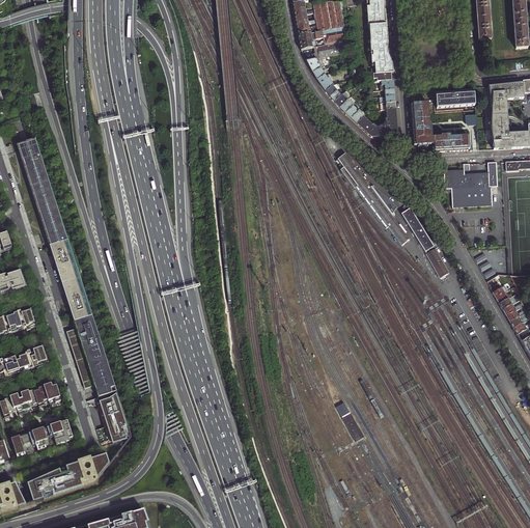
[(307,0),(291,1),(293,5),(293,9),(299,8),(299,7),(304,6),(304,3),(305,3),(306,4),(312,3),(311,0),(307,0)]
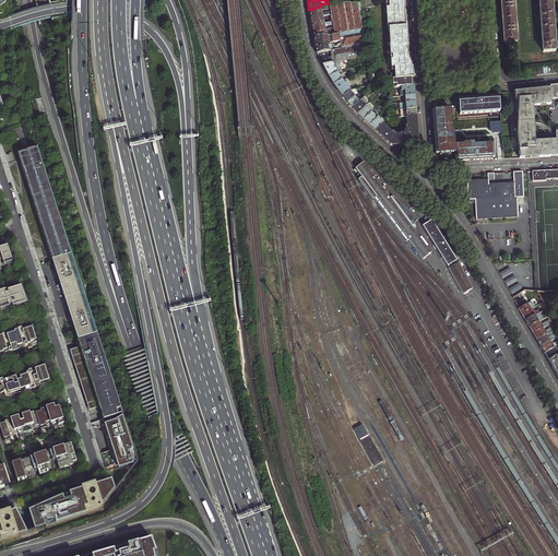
[(346,0),(328,0),(329,3),(329,6),(329,9),(330,12),(331,19),(332,22),(332,25),(333,28),(333,32),(334,31),(336,38),(341,37),(341,39),(340,39),(341,46),(343,58),(365,54),(364,38),(360,11),(359,1),(359,0),(346,0)]
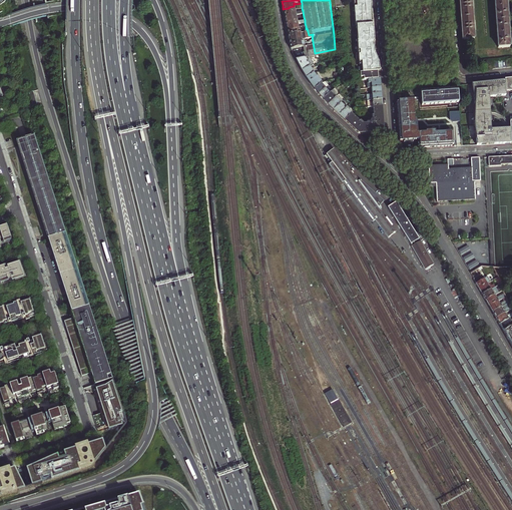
[(367,77),(377,76),(377,69),(379,69),(378,55),(377,48),(376,39),(376,31),(375,23),(375,18),(373,0),(350,0),(356,70),(359,70),(359,77),(367,77)]
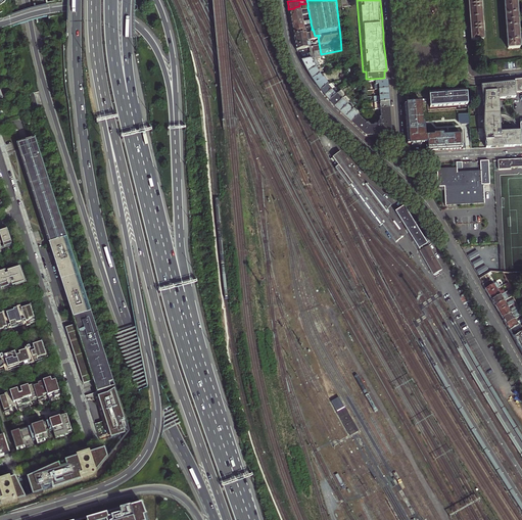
[(467,0),(468,4),(470,27),(470,38),(482,37),(479,0),(467,0)]
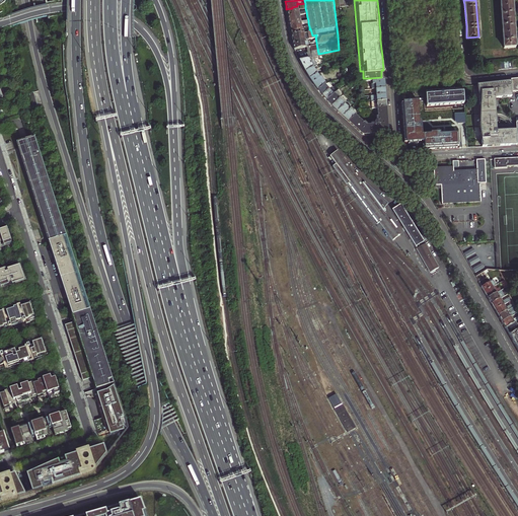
[(512,4),(511,0),(499,0),(503,46),(515,45),(514,32),(512,4)]
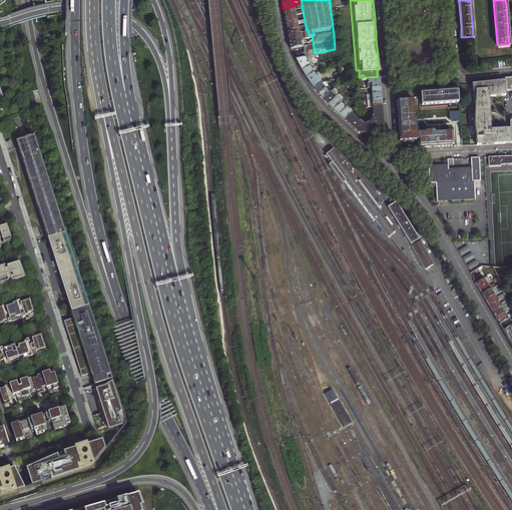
[(284,14),(295,12),(303,11),(302,8),(296,9),(296,10),(295,10),(294,6),(289,7),(289,8),(283,9),(284,12),(284,14)]
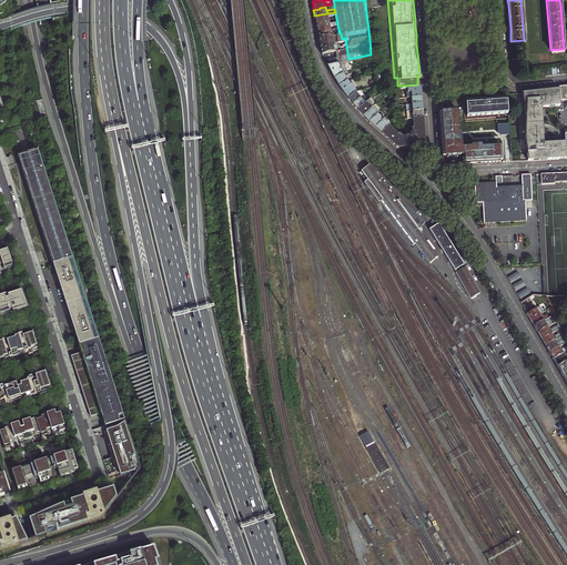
[(315,20),(315,22),(327,20),(326,13),(314,16),(315,20)]
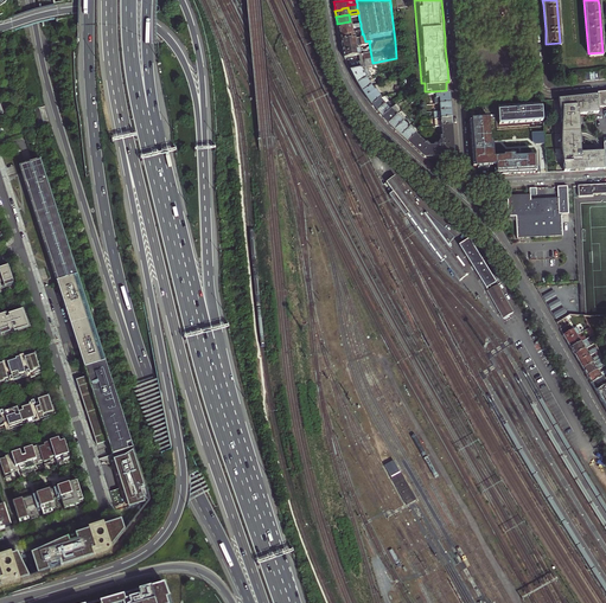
[(338,29),(338,32),(345,31),(345,30),(351,29),(351,24),(352,24),(353,25),(361,24),(359,20),(350,21),(337,24),(338,29)]
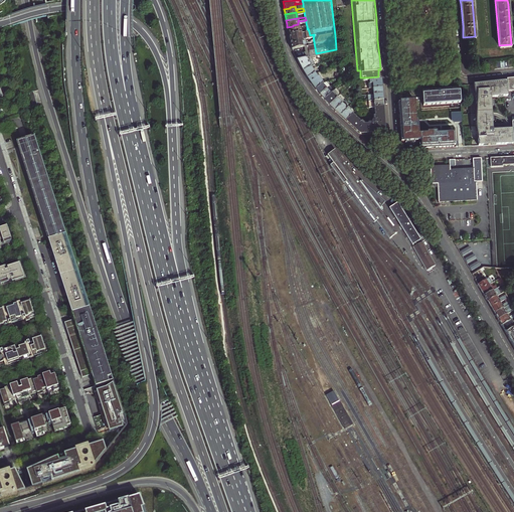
[(293,26),(287,27),(288,29),(288,32),(307,29),(307,26),(301,27),(301,28),(299,28),(298,24),(293,25),(293,26)]
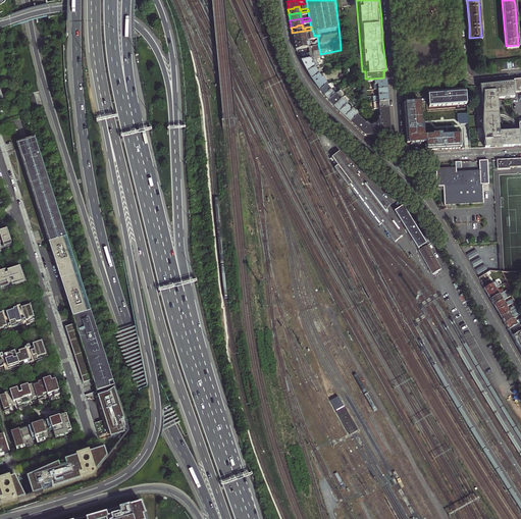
[(312,29),(311,30),(292,33),(294,41),(295,47),(307,45),(306,37),(314,36),(312,29)]
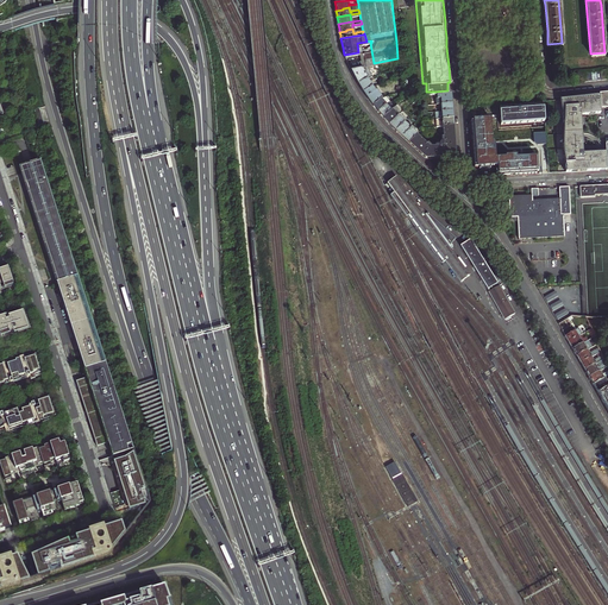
[(361,65),(365,64),(374,63),(371,50),(359,52),(361,60),(359,60),(359,62),(361,65)]
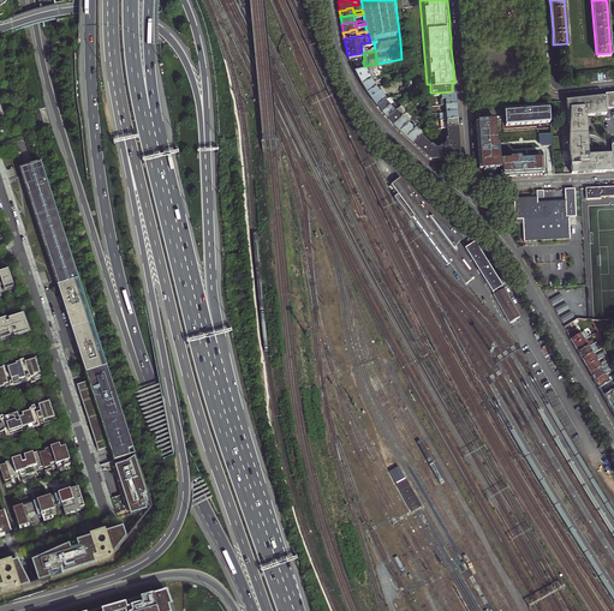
[(358,76),(361,81),(369,77),(373,76),(375,75),(369,65),(364,66),(355,67),(358,76)]
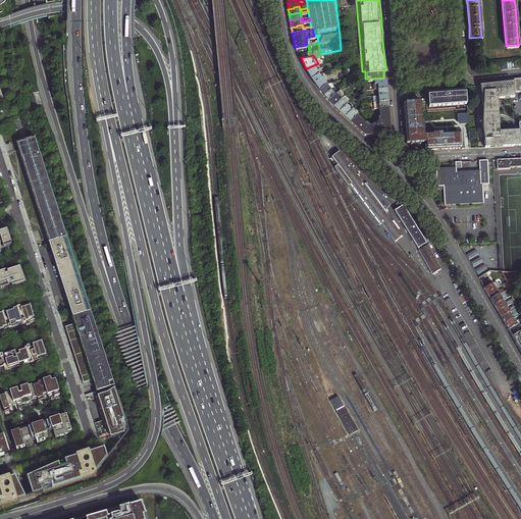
[(310,76),(318,71),(315,67),(317,65),(316,64),(313,65),(306,68),(309,73),(310,76)]
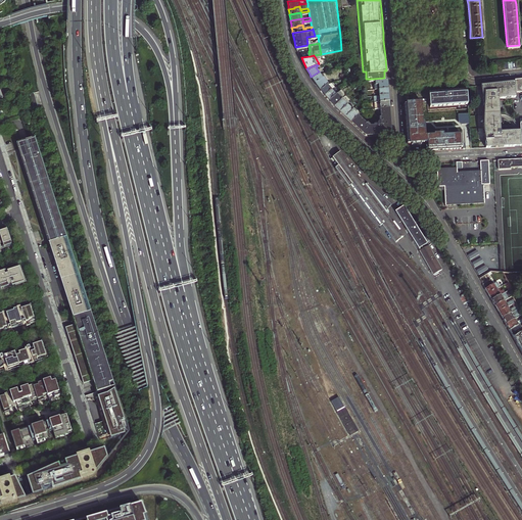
[(322,77),(323,77),(322,75),(321,76),(319,72),(311,77),(314,81),(315,82),(322,77)]
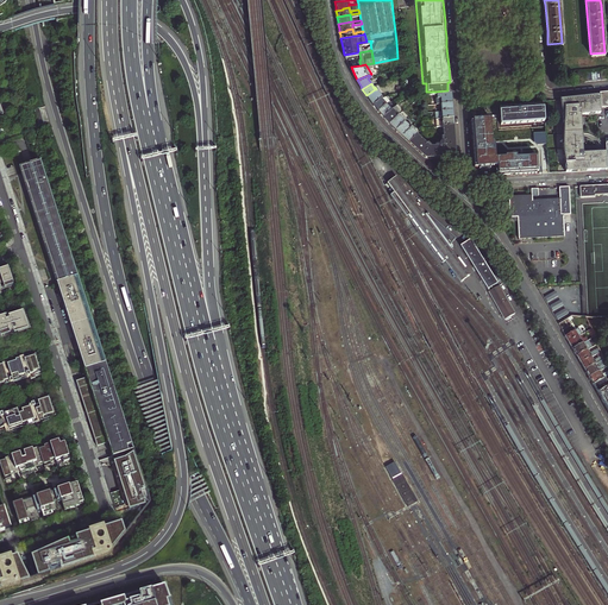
[(375,89),(367,95),(371,102),(380,95),(381,95),(376,89),(375,89)]
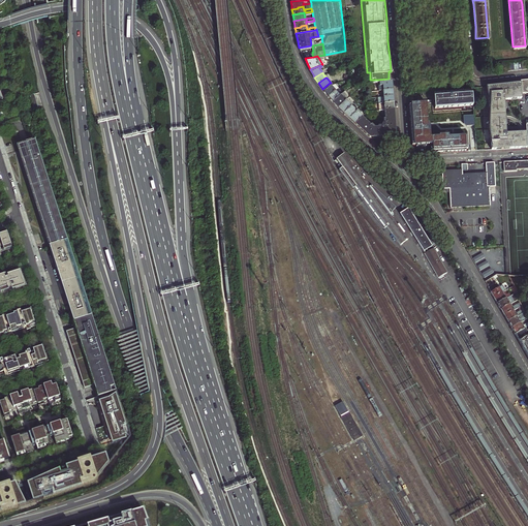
[(389,79),(378,80),(378,83),(377,83),(377,88),(382,88),(392,87),(391,84),(391,79),(389,79)]
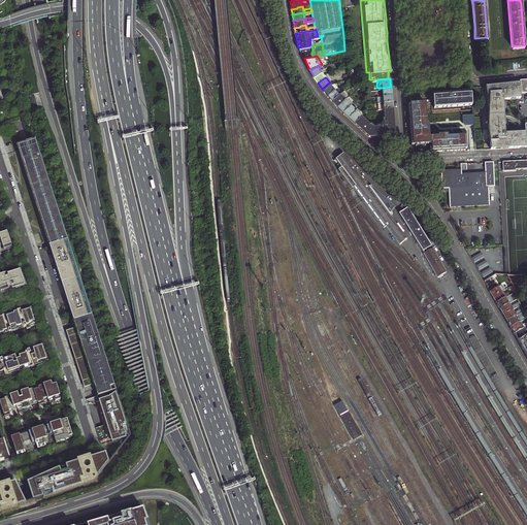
[(503,97),(516,96),(520,95),(519,91),(519,80),(485,84),(487,103),(486,103),(486,112),(486,121),(486,126),(486,131),(487,136),(489,140),(489,146),(525,144),(524,129),(504,130),(503,97)]
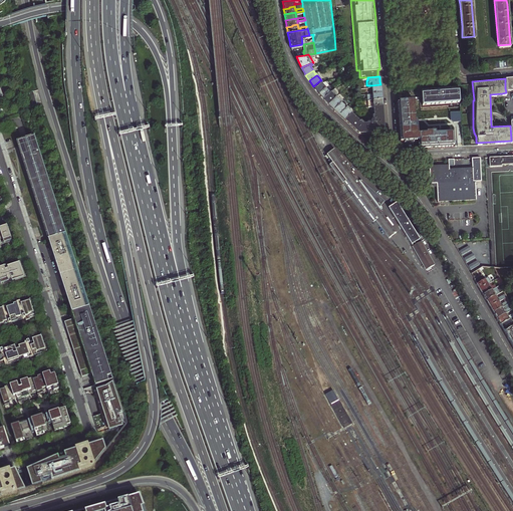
[(324,85),(320,80),(313,86),(316,89),(317,91),(324,85)]
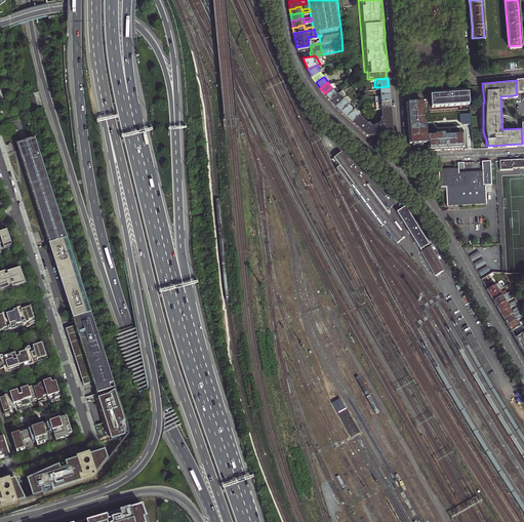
[(336,93),(331,87),(324,93),(327,96),(329,99),(336,93)]
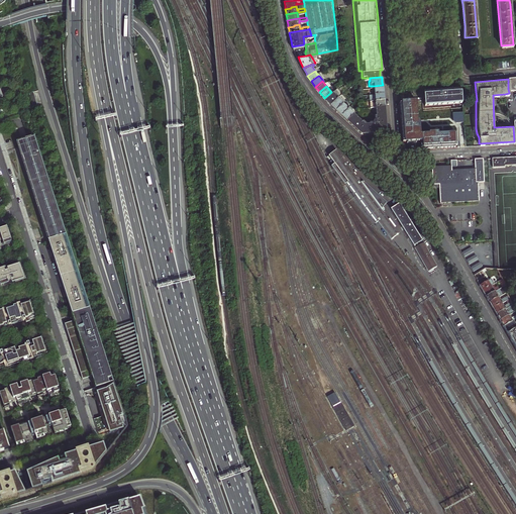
[(459,86),(422,89),(424,103),(460,100),(459,86)]
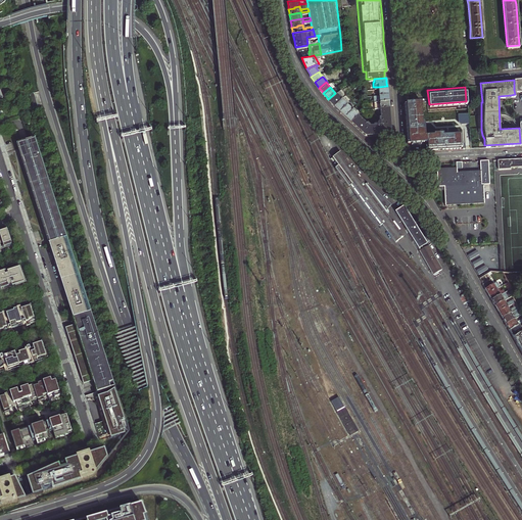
[(335,93),(328,99),(331,102),(333,104),(341,96),(339,94),(338,95),(336,92),(335,93)]
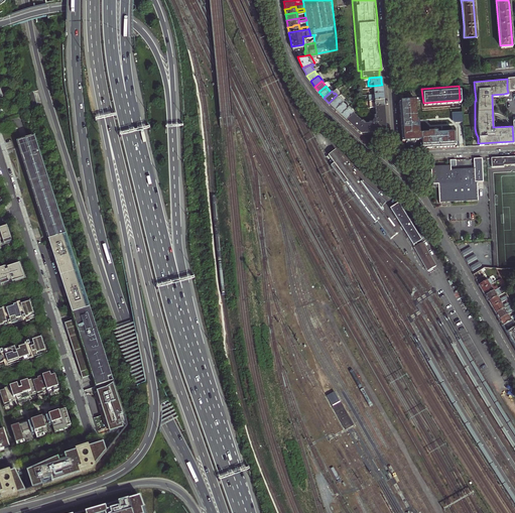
[(337,95),(329,103),(329,104),(332,106),(334,108),(341,101),(338,98),(339,97),(337,95)]
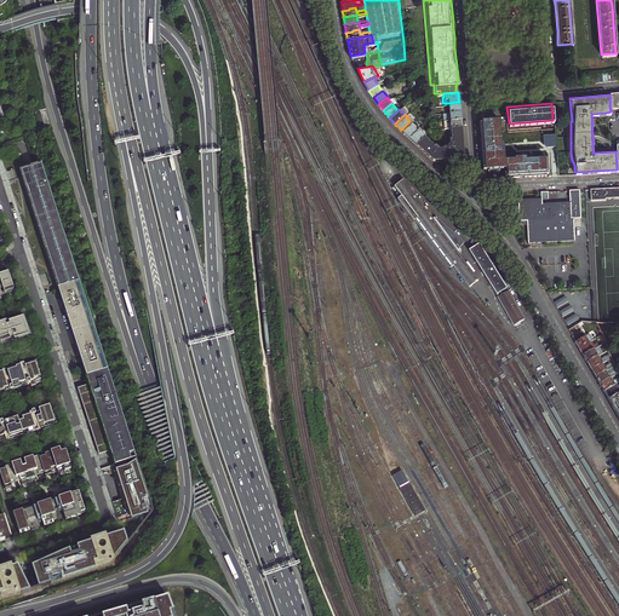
[(545,156),(525,157),(525,155),(514,155),(514,157),(503,157),(502,143),(500,143),(498,117),(480,119),(481,120),(479,120),(482,167),(505,166),(505,176),(544,173),(544,172),(546,172),(545,156)]
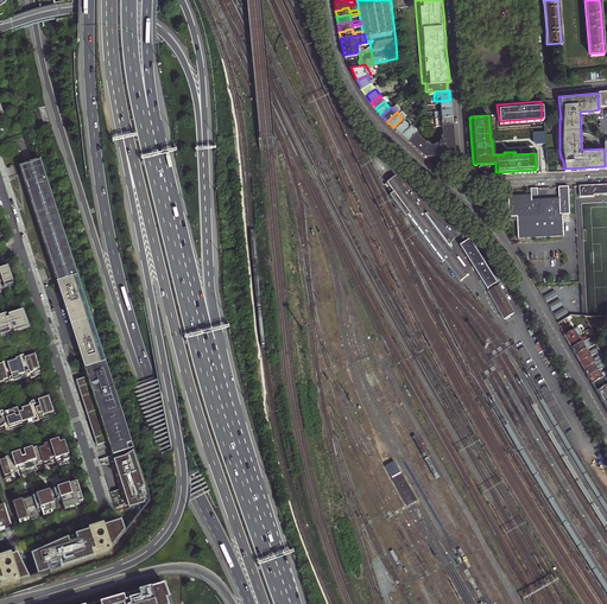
[(402,119),(393,127),(397,131),(400,133),(410,122),(408,120),(405,122),(402,119)]
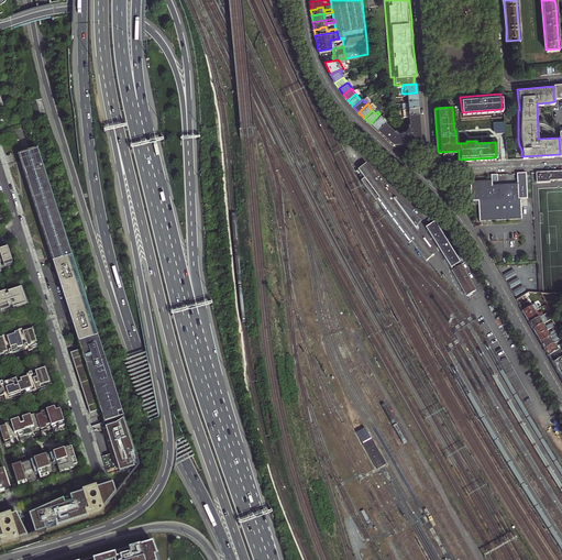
[(377,129),(383,122),(384,121),(381,118),(382,117),(379,113),(371,123),(374,127),(377,129)]
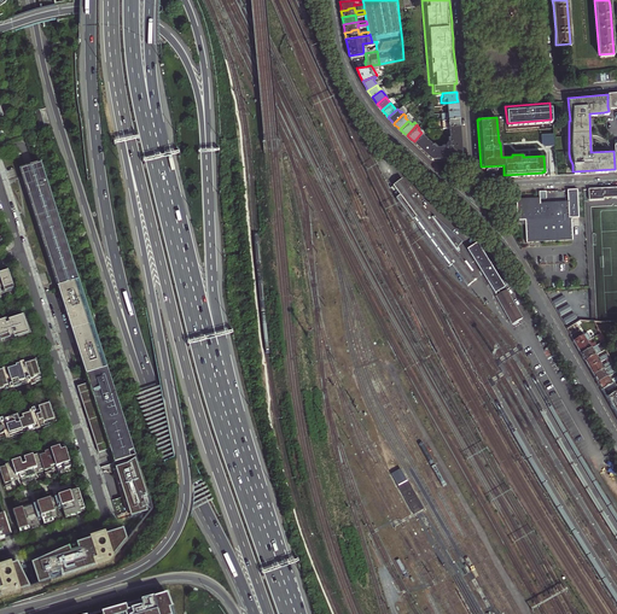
[(446,141),(444,142),(446,145),(435,146),(420,134),(414,141),(419,146),(430,156),(431,157),(432,157),(434,157),(461,155),(460,140),(459,124),(448,124),(449,140),(447,140),(446,140),(446,141)]
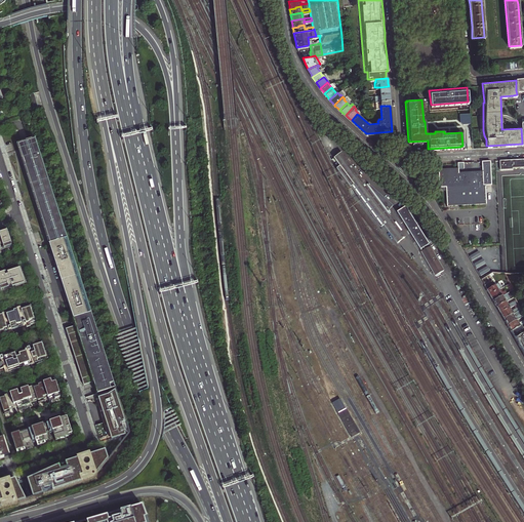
[(470,122),(469,112),(459,112),(460,119),(462,122),(470,122)]
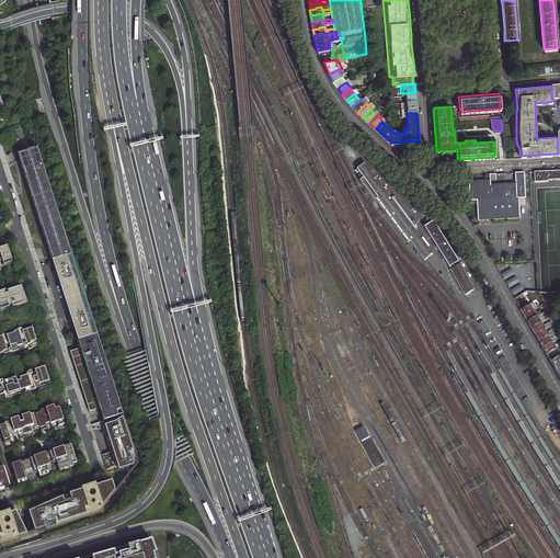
[(18,145),(53,252),(54,251),(55,257),(72,251),(37,139),(29,141),(23,144),(18,145)]
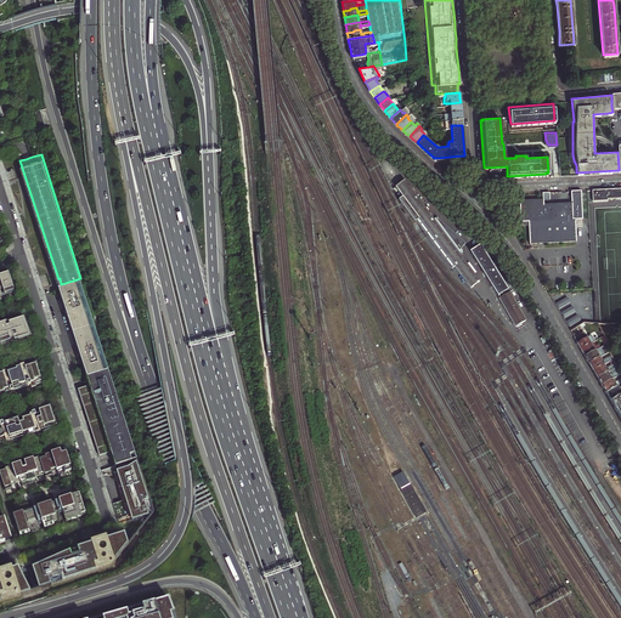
[(466,261),(458,250),(462,248),(459,245),(464,239),(436,215),(435,216),(434,215),(433,216),(404,177),(395,183),(401,193),(397,196),(450,266),(453,264),(469,285),(479,278),(473,271),(466,261)]
